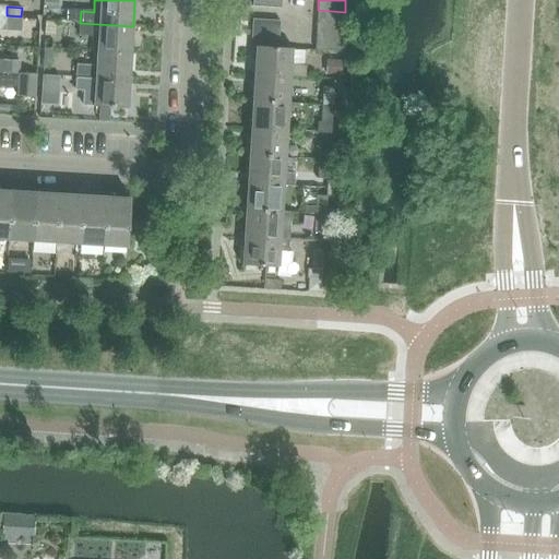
[(318,10),(317,23),(344,25),(345,12),(318,10)]
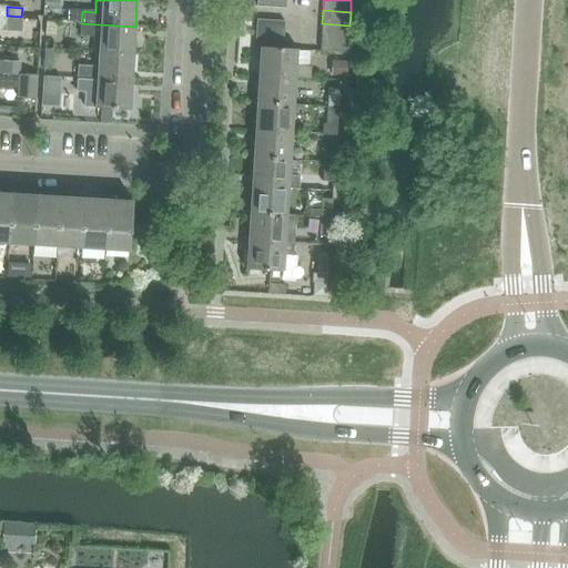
[(7,19),(6,32),(20,32),(21,19),(7,18),(7,19)]
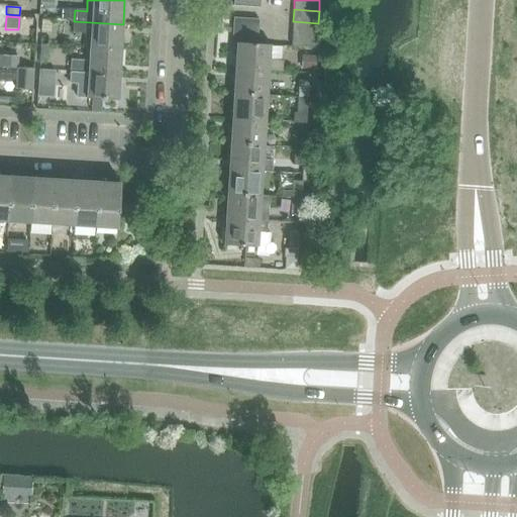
[(233,18),(232,30),(259,32),(259,19),(233,18)]
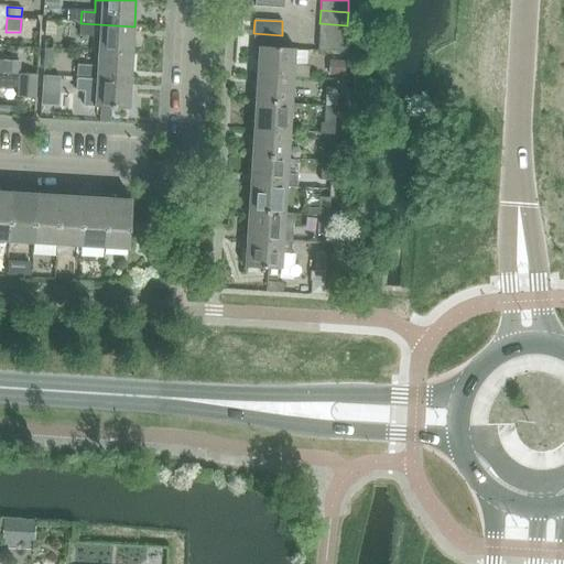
[(45,21),(44,35),(55,36),(56,22),(45,21)]
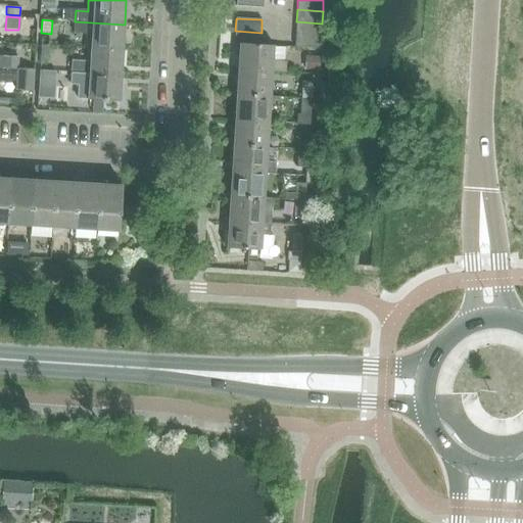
[(75,21),(74,33),(87,34),(86,48),(90,48),(123,50),(125,25),(75,21)]
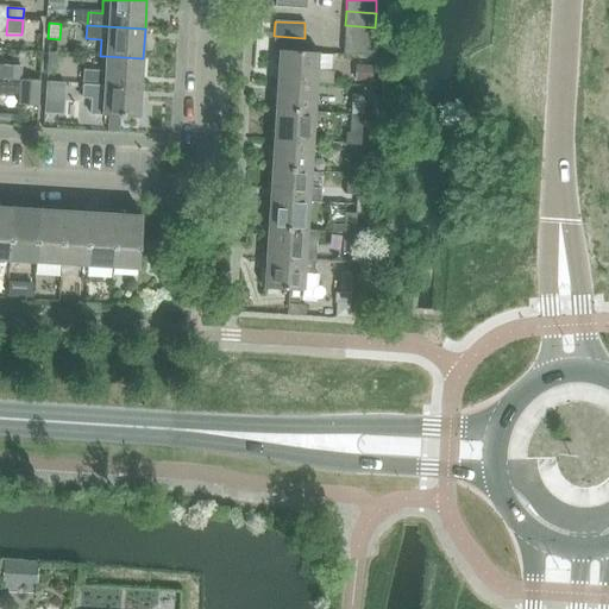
[(345,25),(344,39),(374,42),(375,27),(345,25)]
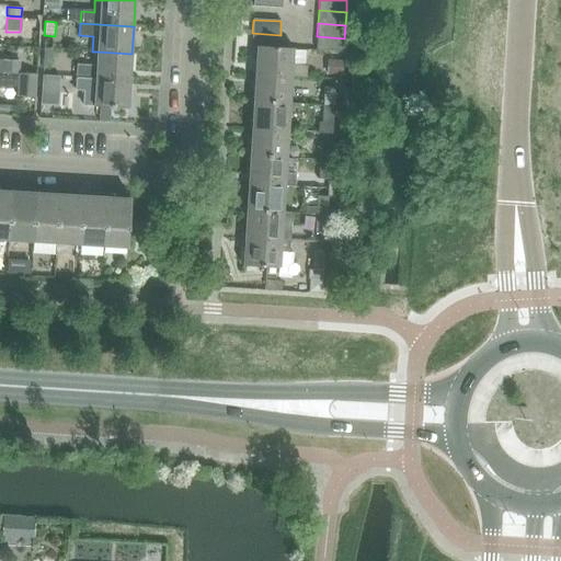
[(252,47),(256,48),(256,47),(279,48),(281,35),(252,33),(252,47)]
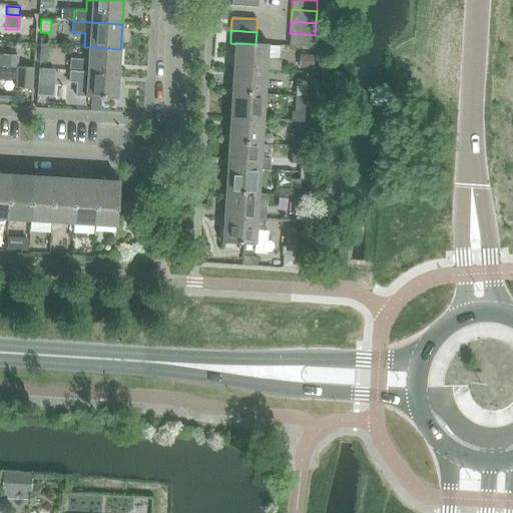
[(315,35),(290,33),(289,46),(315,48),(315,35)]
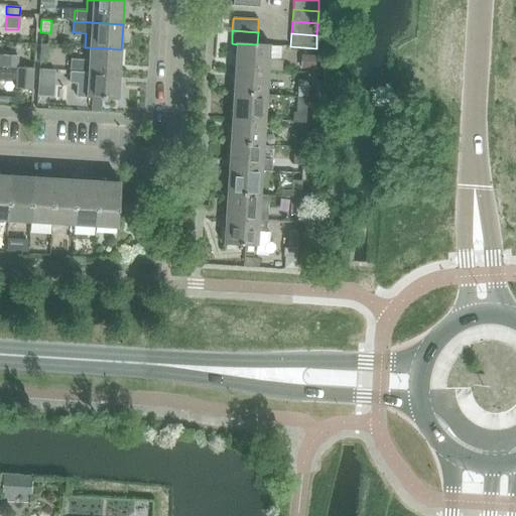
[(234,69),(268,71),(282,72),(283,60),(269,59),(270,45),(257,44),(236,43),(236,44),(234,69)]
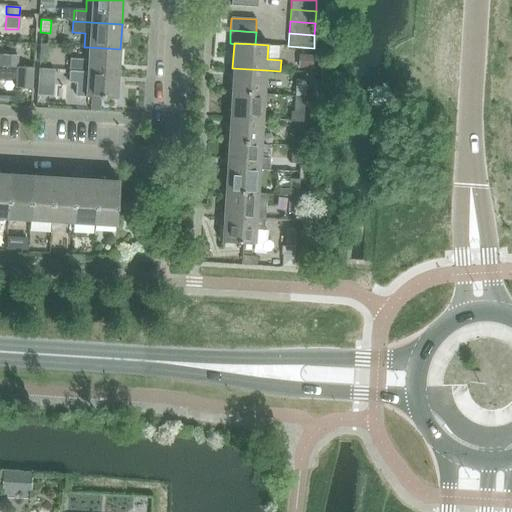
[(40,44),(39,57),(47,57),(48,44),(40,44)]
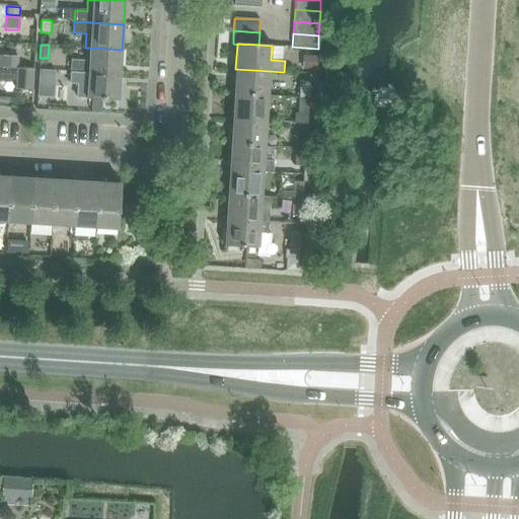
[(71,61),(71,72),(121,75),(122,50),(89,48),(88,62),(71,61)]
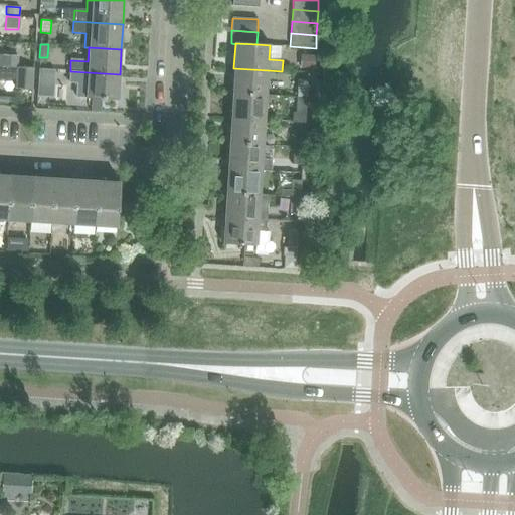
[(300,54),(300,68),(314,68),(315,55),(300,54)]
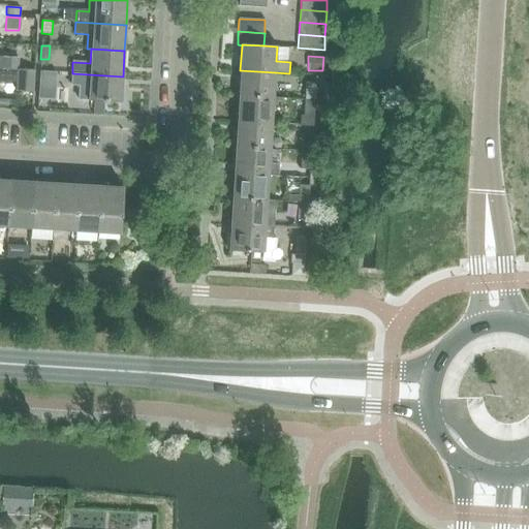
[(0,68),(3,69),(16,69),(17,58),(0,57),(0,68)]
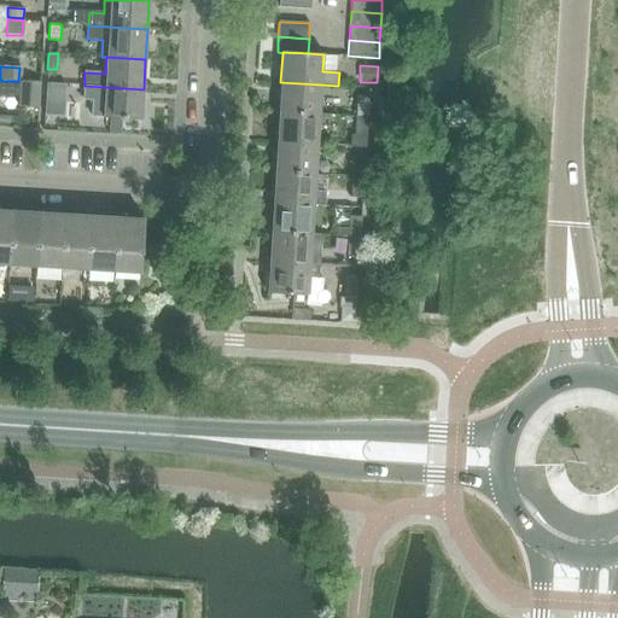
[(4,81),(0,80),(0,94),(17,95),(18,81),(4,81)]
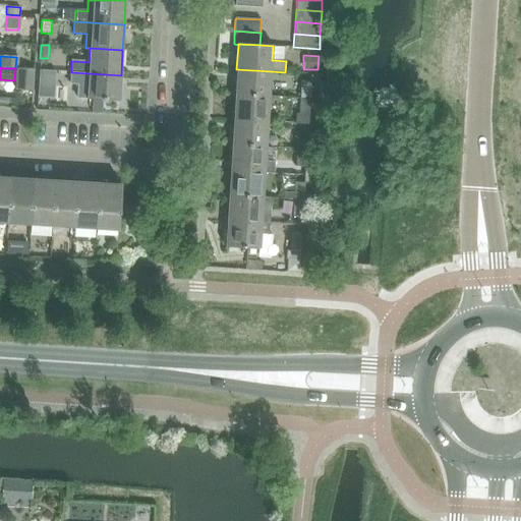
[(14,91),(33,92),(34,70),(16,69),(14,91)]
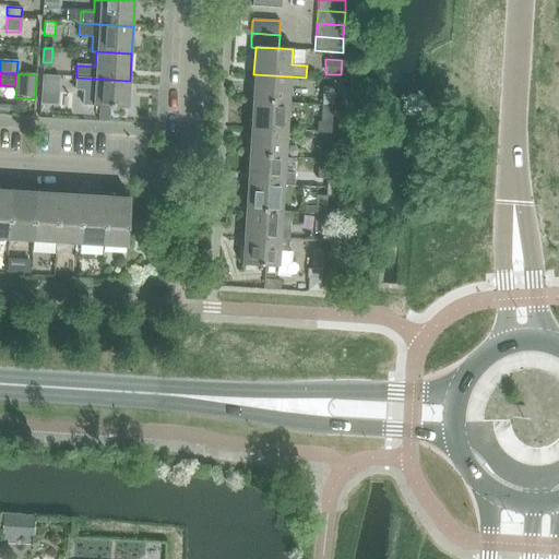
[(42,74),(40,103),(58,104),(59,75),(42,74)]
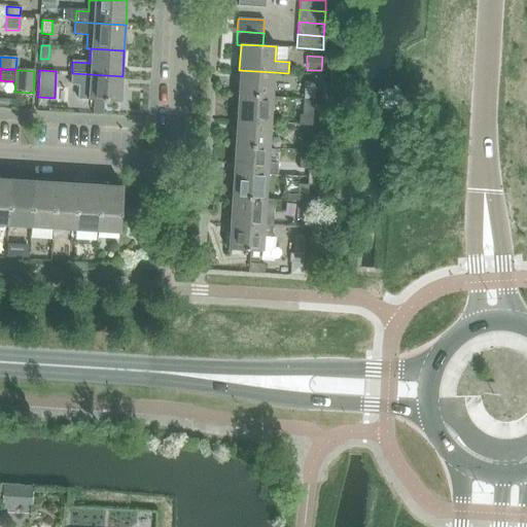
[(239,70),(238,95),(273,97),(274,72),(239,70)]
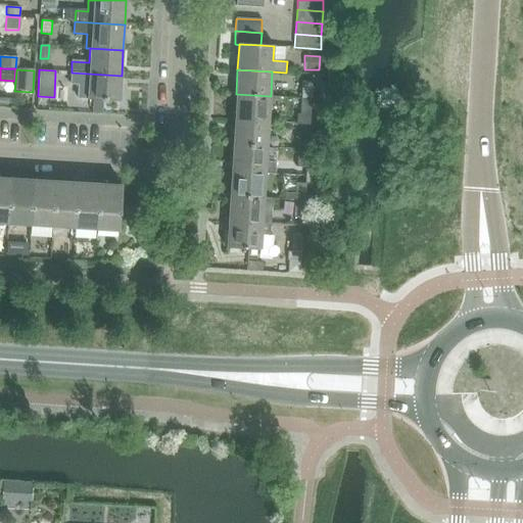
[(72,73),(70,84),(88,85),(87,99),(93,100),(103,100),(120,102),(122,76),(72,73)]
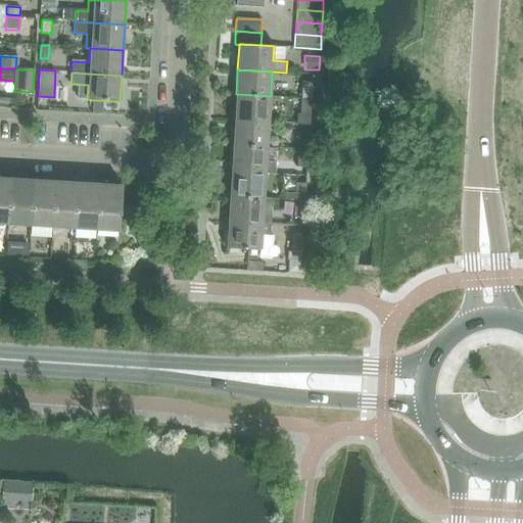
[(302,81),(301,98),(312,99),(313,82),(302,81)]
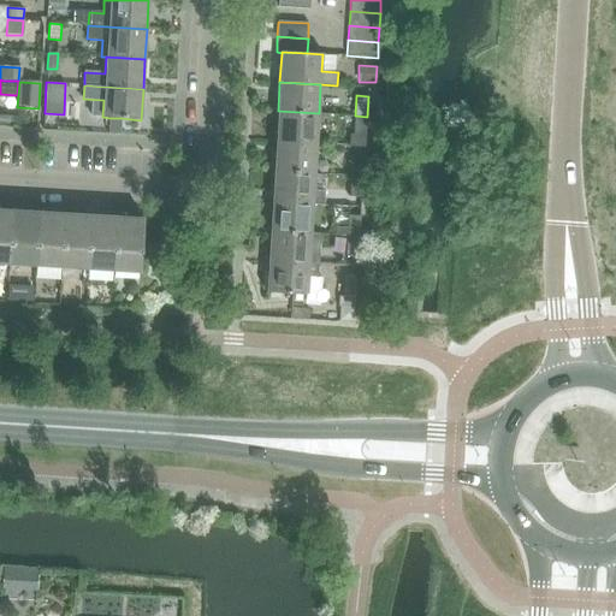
[(278,111),(276,142),(317,144),(319,113),(278,111)]
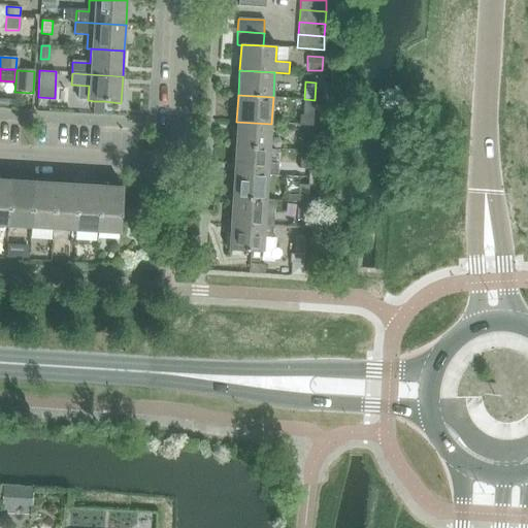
[(299,116),(299,126),(312,127),(314,118),(315,100),(304,99),(303,116),(299,116)]
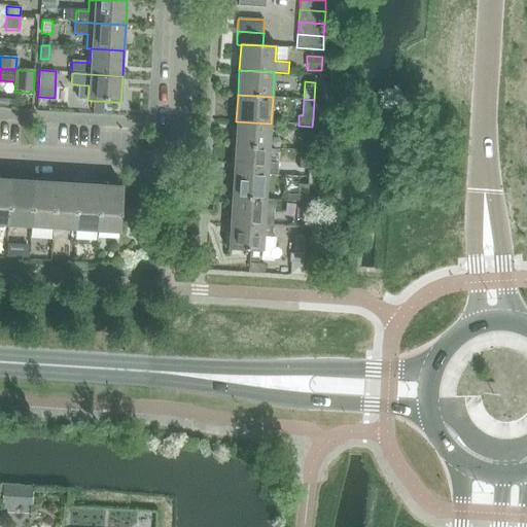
[(94,101),(93,114),(103,115),(104,101),(94,101)]
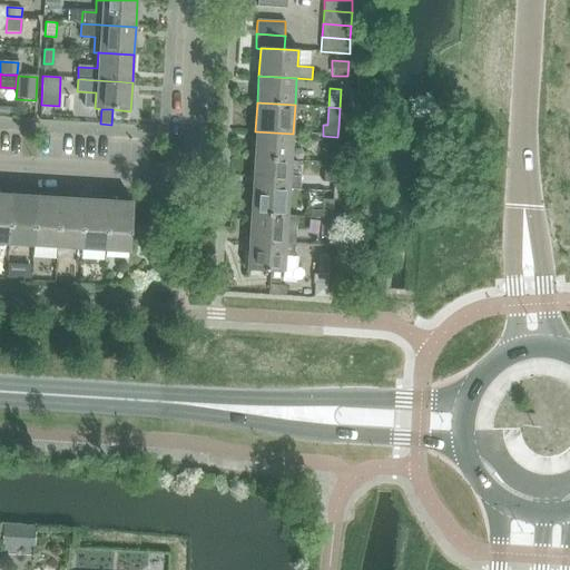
[(255,131),(253,159),(292,161),(293,134),(255,131)]
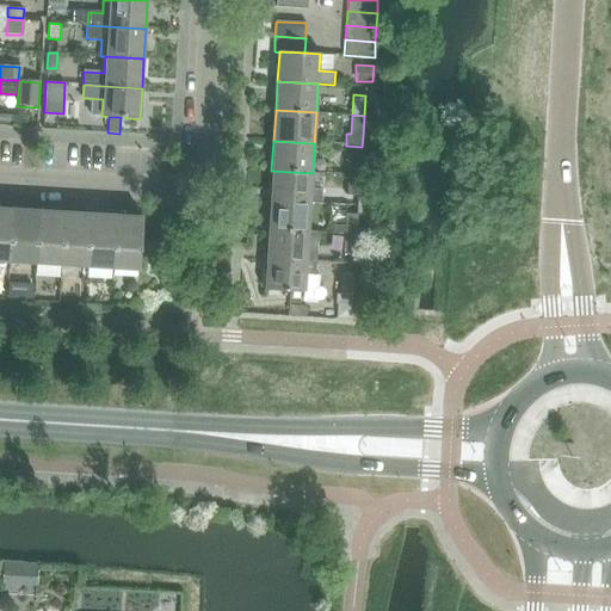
[(350,155),(349,176),(359,176),(360,155),(350,155)]
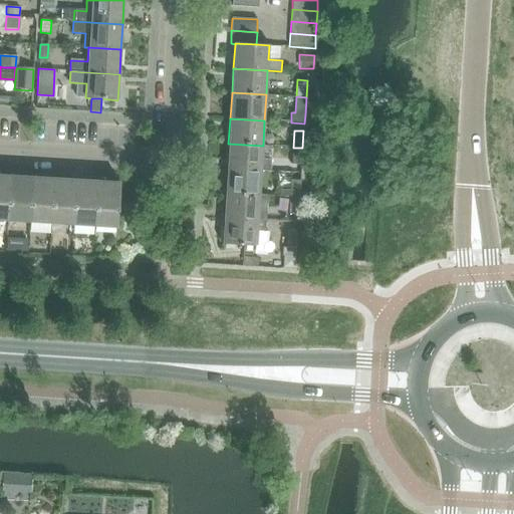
[(227,168),(261,170),(269,171),(270,161),(262,160),(263,146),(228,144),(227,168)]
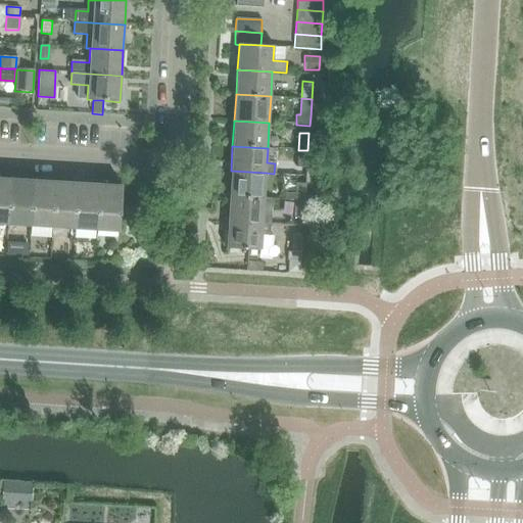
[(307,150),(298,150),(297,168),(306,169),(307,150)]
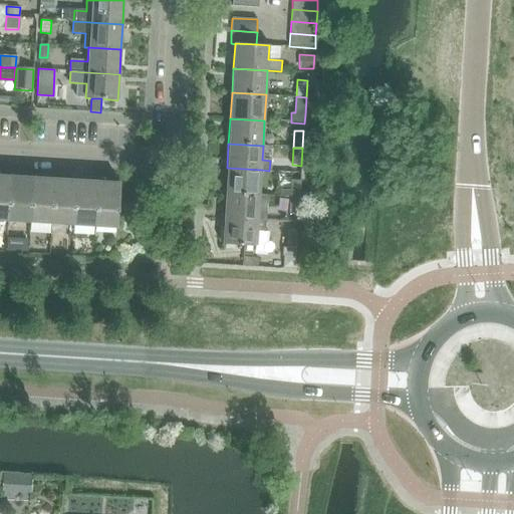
[(227,168),(225,193),(260,195),(261,170),(227,168)]
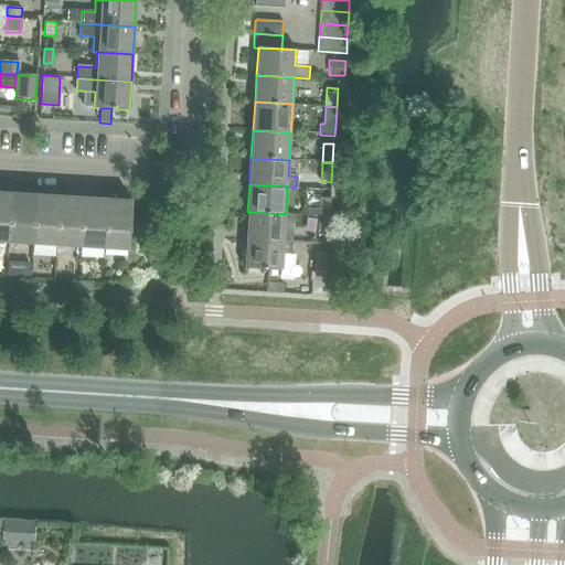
[(0,242),(9,243),(11,192),(0,191),(0,242)]
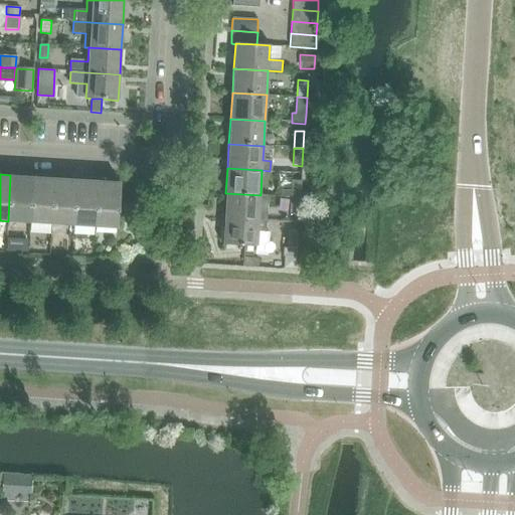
[(8,221),(29,222),(32,177),(10,175),(8,221)]
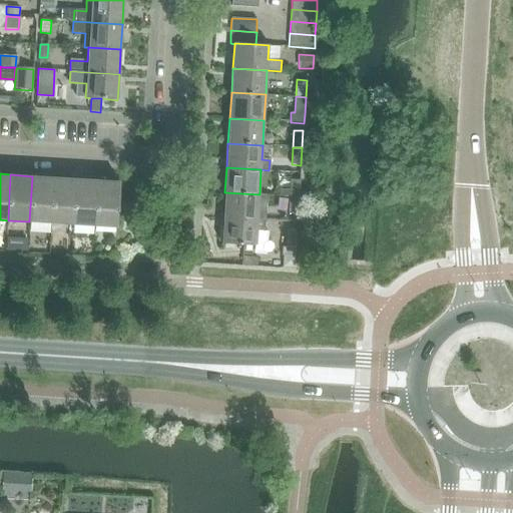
[(29,221),(51,223),(54,177),(32,176),(29,221)]
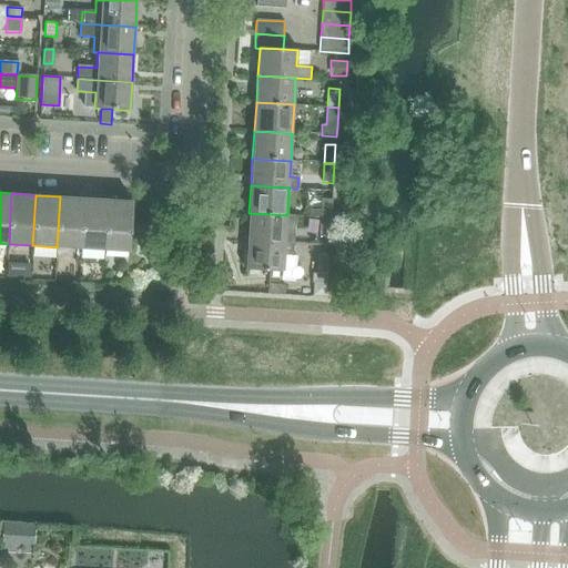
[(57,247),(81,249),(83,198),(60,196),(57,247)]
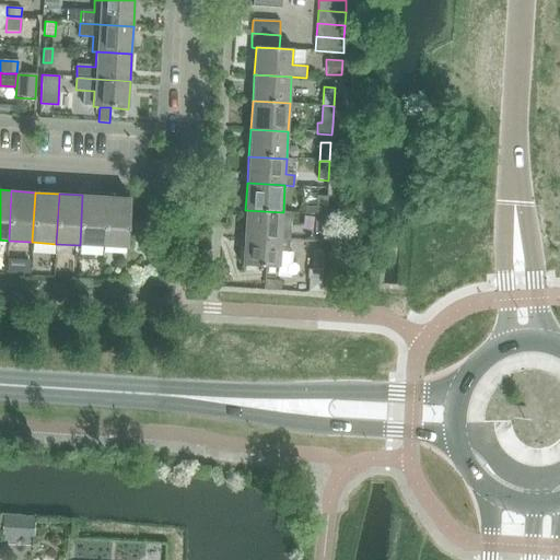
[(80,245),(103,246),(106,197),(82,195),(80,245)]
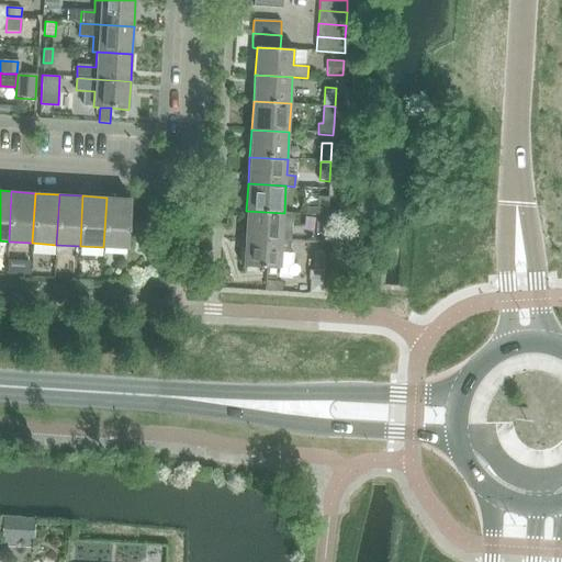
[(318,197),(317,215),(327,215),(328,197),(318,197)]
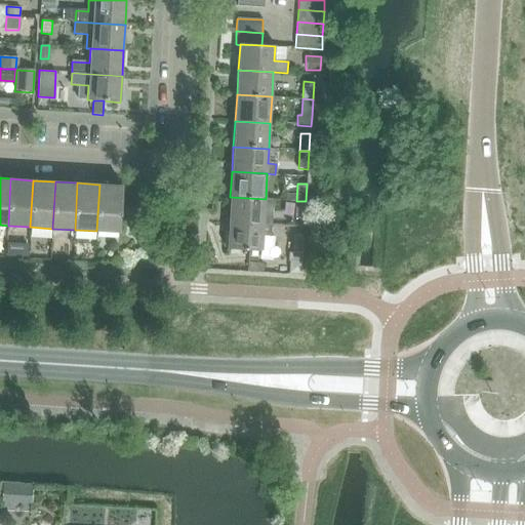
[(99,185),(96,231),(119,233),(122,186),(99,185)]
